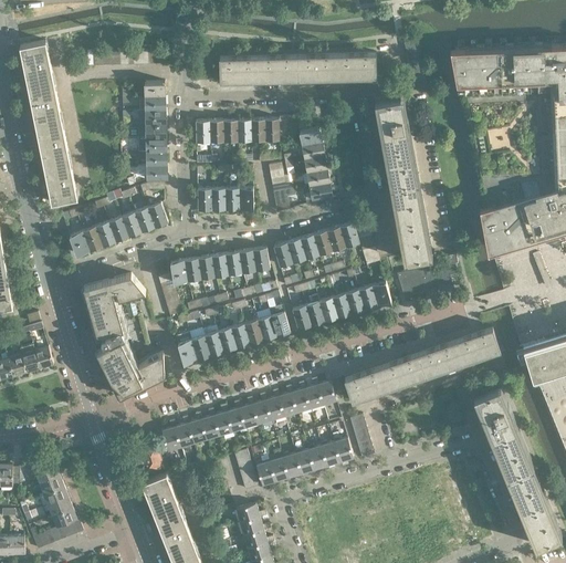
[(404,39),(404,40),(405,45),(418,43),(417,37),(404,39)]
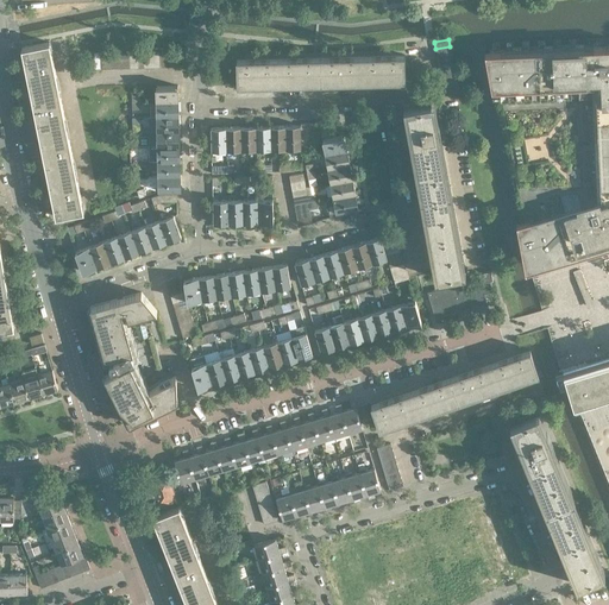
[(22,51),(30,93),(58,87),(50,45),(22,51)]
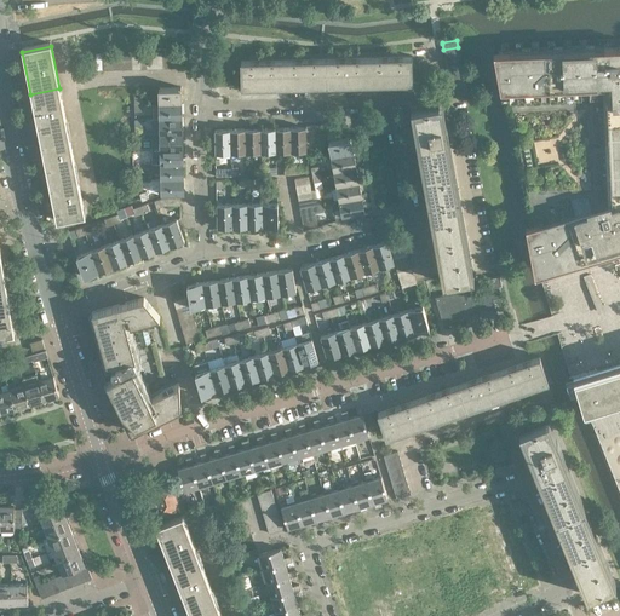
[(619,50),(498,56),(493,56),(500,93),(505,93),(529,228),(526,229),(534,275),(539,274),(570,379),(572,381),(574,381),(619,367),(619,50)]
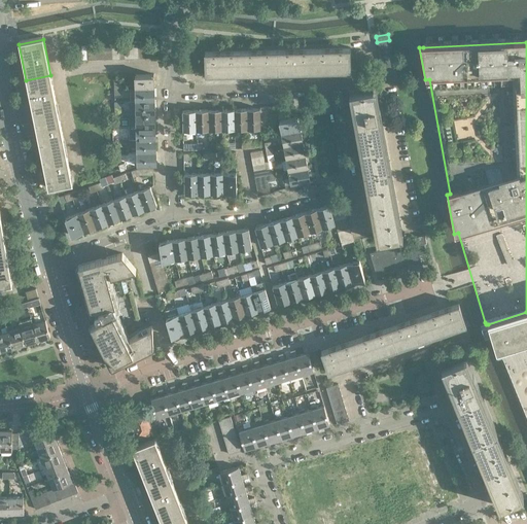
[(350,50),(314,51),(315,74),(351,73),(350,50)]
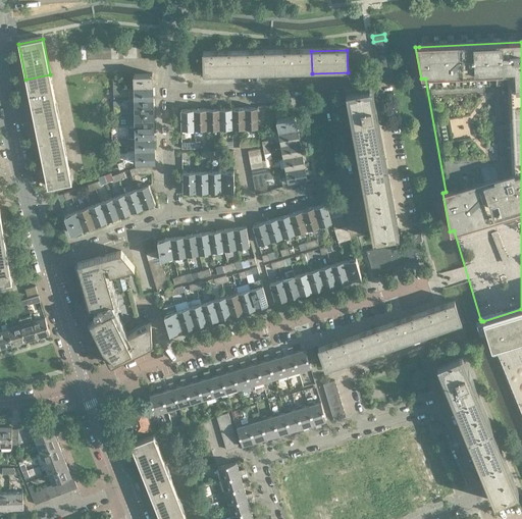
[(311,51),(274,52),(275,74),(312,73),(311,51)]
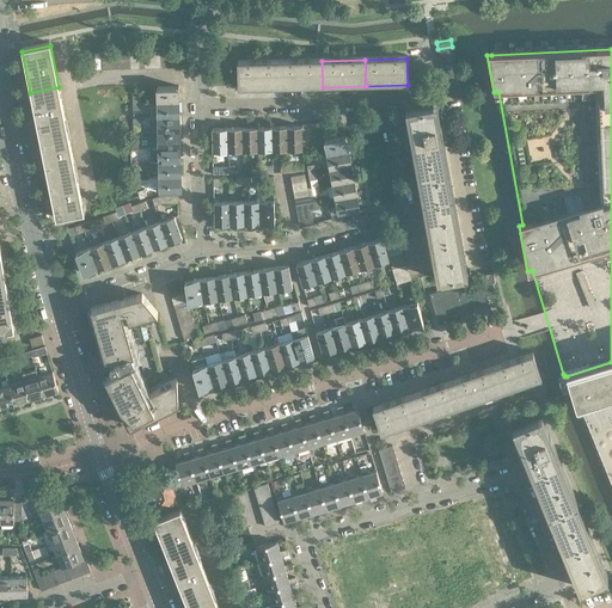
[(322,61),(280,62),(281,88),(323,87),(322,61)]
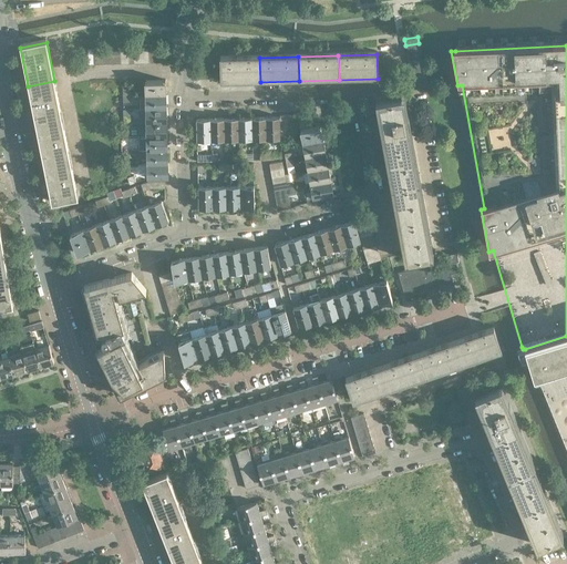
[(220,59),(220,82),(220,83),(260,82),(259,58),(220,59)]
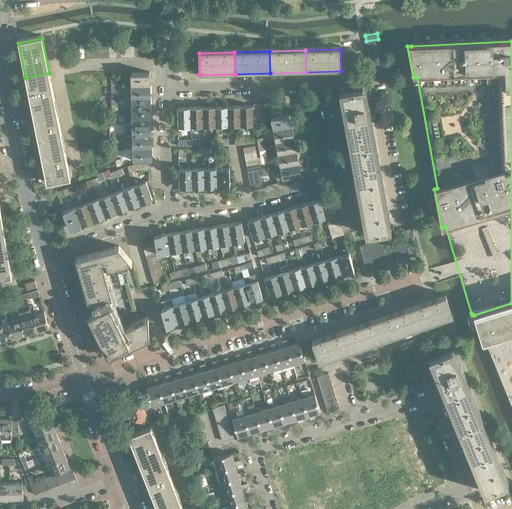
[(49,73),(25,78),(33,114),(56,109),(49,73)]
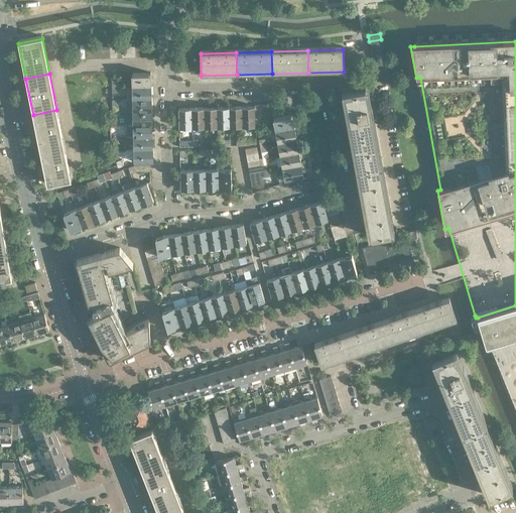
[(132,76),(132,89),(151,88),(150,76),(132,76)]
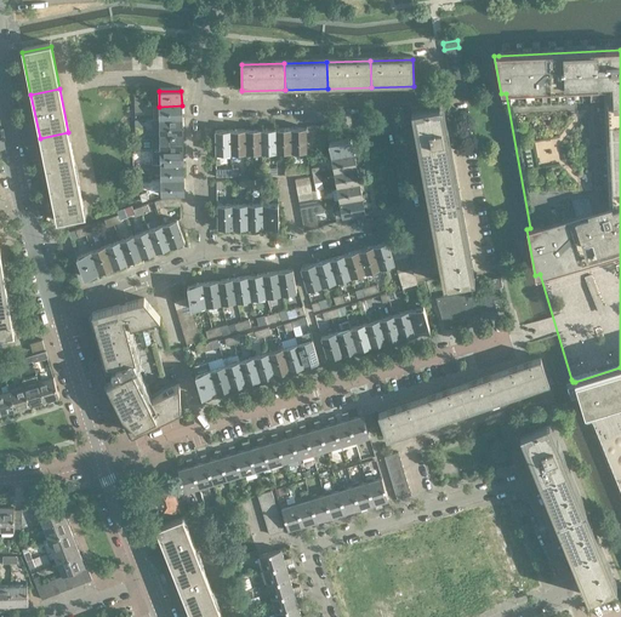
[(439,104),(411,110),(415,110),(446,284),(444,285),(471,280),(446,146),(451,146),(448,125),(443,126),(439,104)]
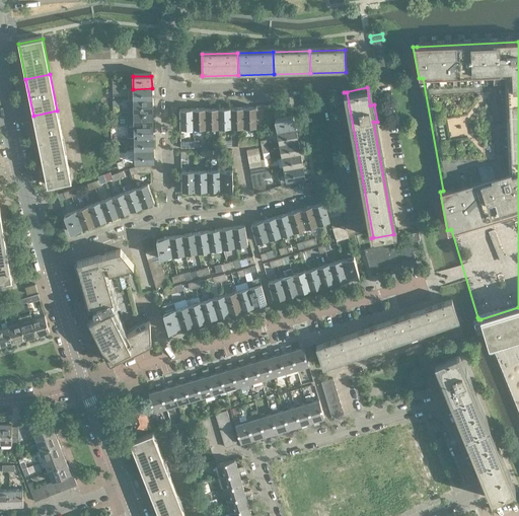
[(152,88),(133,89),(133,101),(152,101),(152,88)]
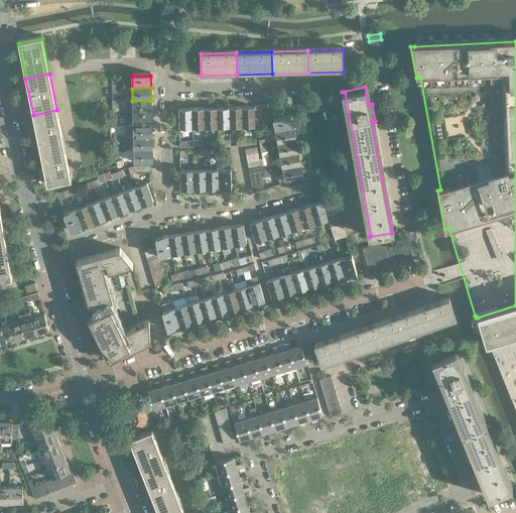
[(133,101),(126,102),(126,114),(133,114),(151,113),(151,101),(133,101)]
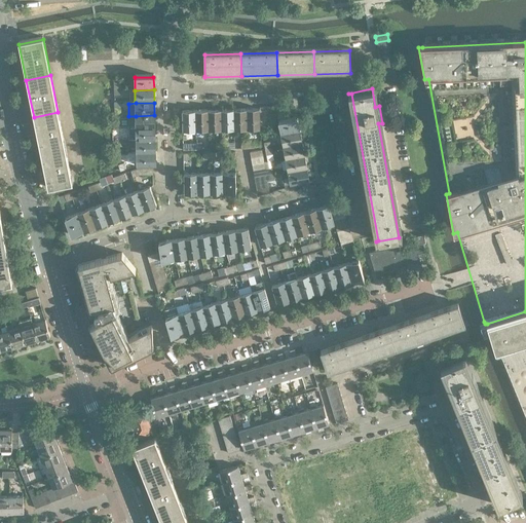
[(247,111),(233,112),(234,131),(247,131),(247,111)]
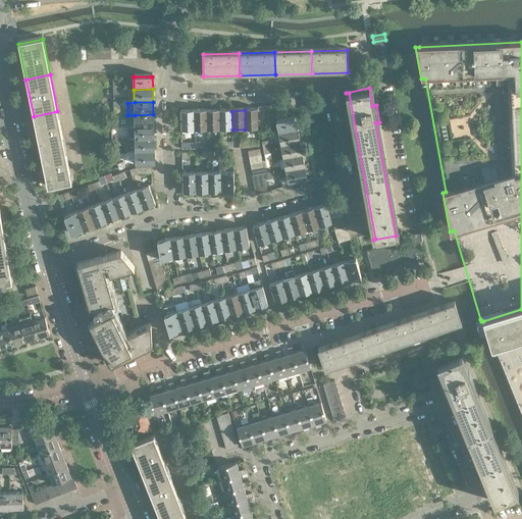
[(258,110),(245,110),(245,130),(258,128),(258,121),(258,110)]
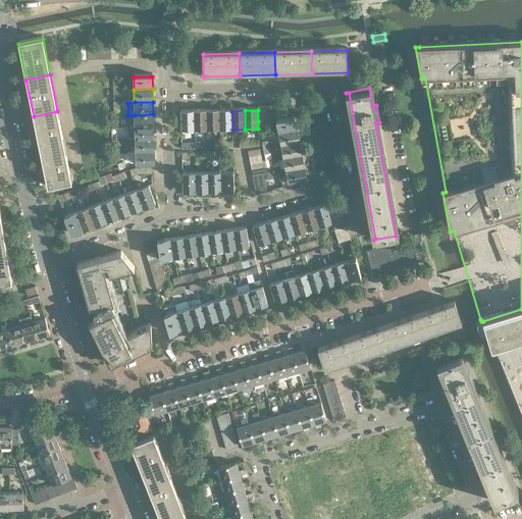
[(57,111),(34,116),(41,152),(64,147),(57,111)]
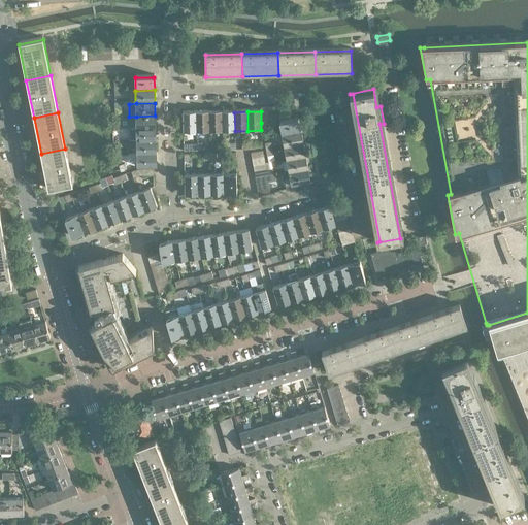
[(209,132),(208,112),(196,113),(196,132),(209,132)]
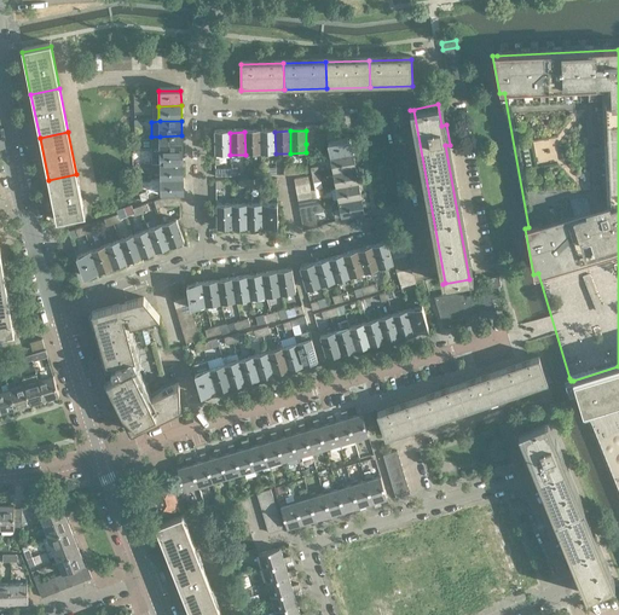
[(244,132),(246,155),(260,155),(260,132),(244,132)]
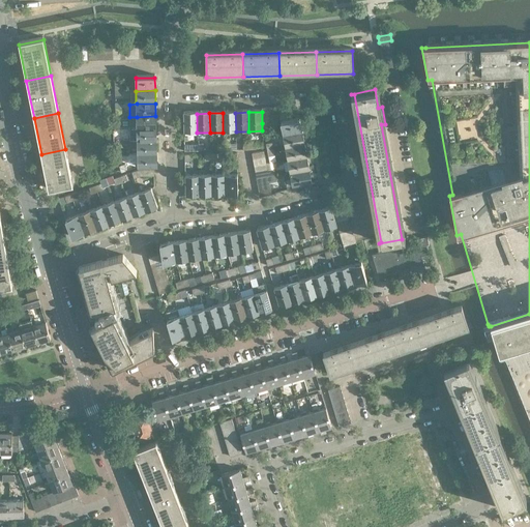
[(236,132),(235,113),(223,113),(223,133),(236,132)]
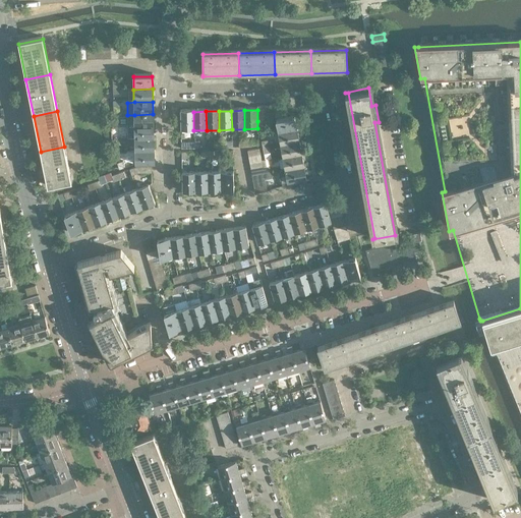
[(193,112),(180,112),(181,131),(193,130),(193,112)]
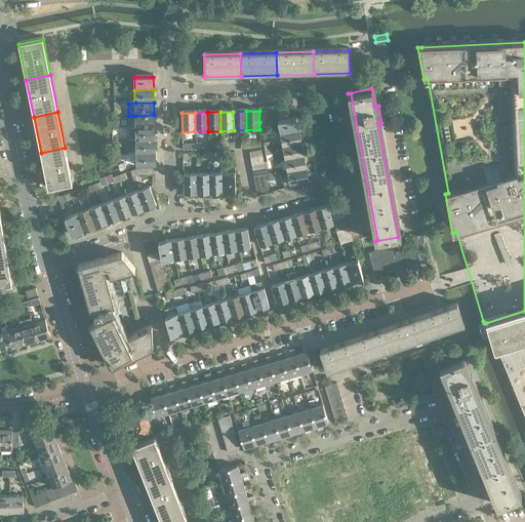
[(135,116),(128,116),(128,129),(135,128),(155,128),(154,115),(135,116)]
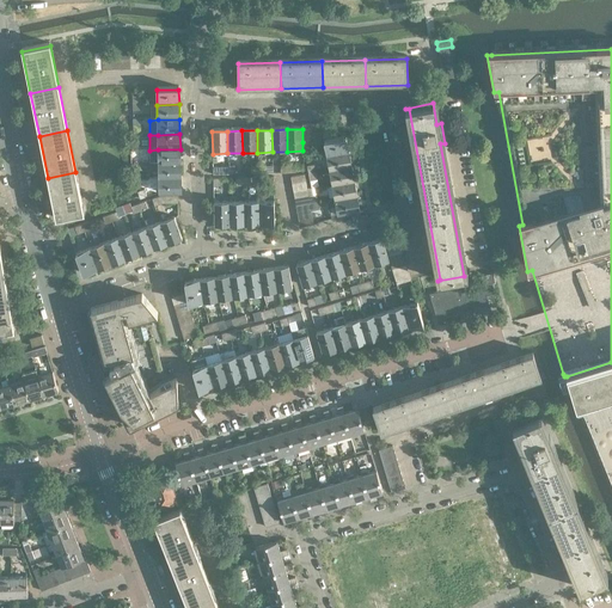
[(324,142),(326,157),(349,153),(346,139),(332,141),(324,142)]
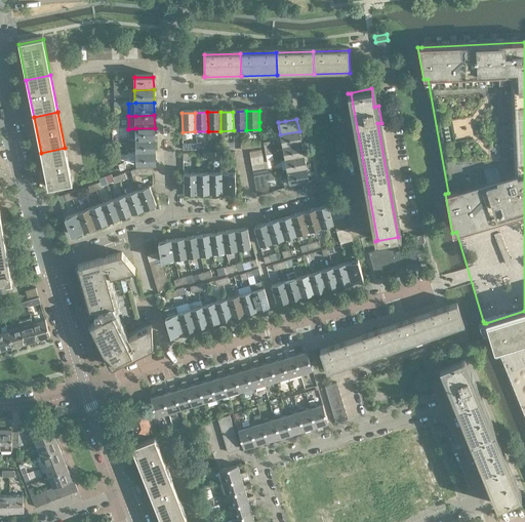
[(135,128),(128,129),(129,142),(136,142),(155,142),(155,128),(135,128)]
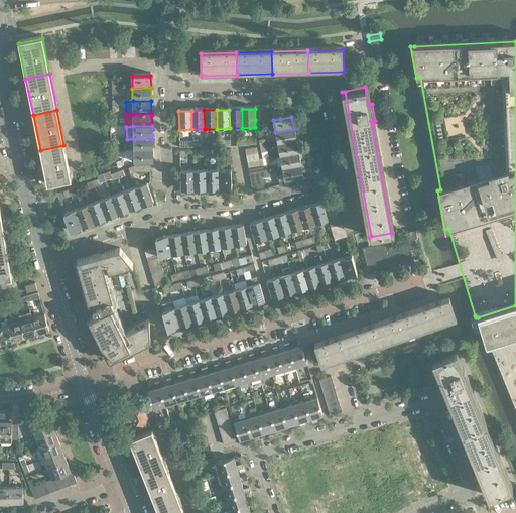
[(294,129),(275,132),(278,145),(296,141),(294,129)]
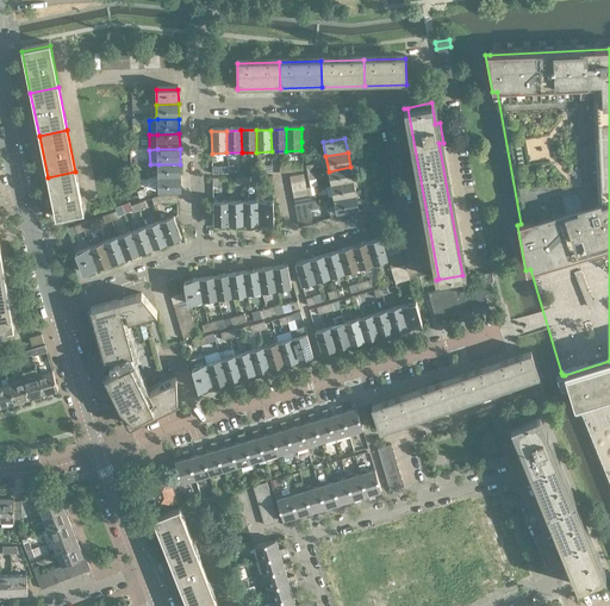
[(180,164),(159,164),(159,179),(180,179),(180,164)]
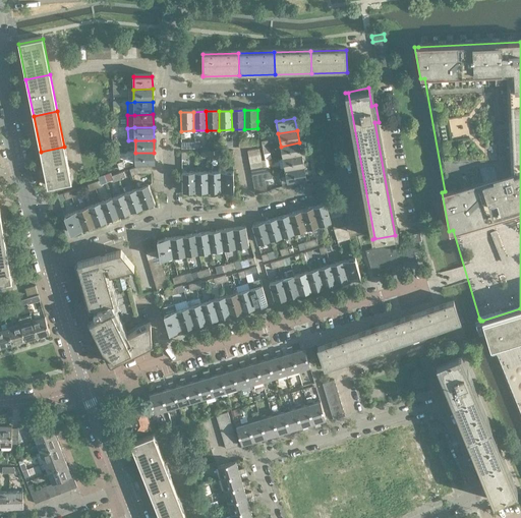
[(299,142),(281,147),(283,159),(301,156),(299,142)]
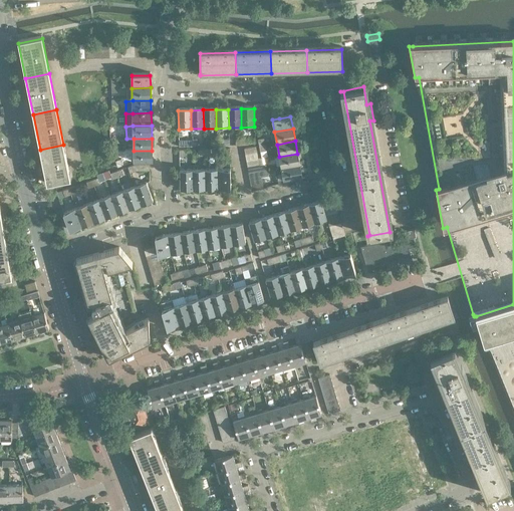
[(63,145),(40,150),(47,186),(71,181),(63,145)]
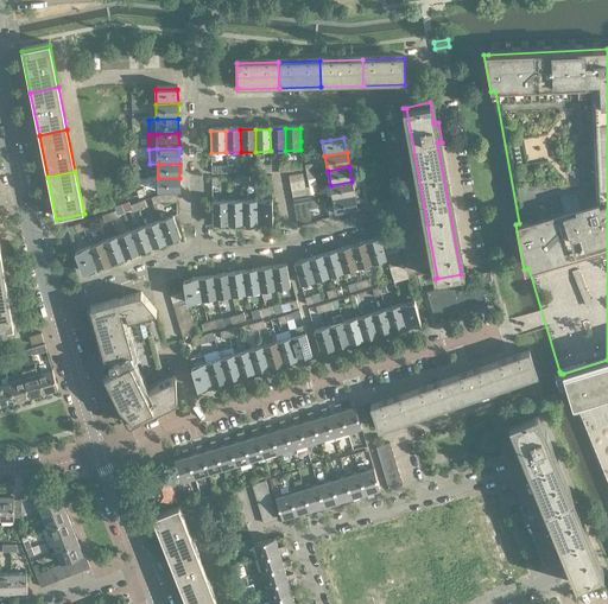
[(303,176),(289,178),(290,185),(304,183),(303,176)]
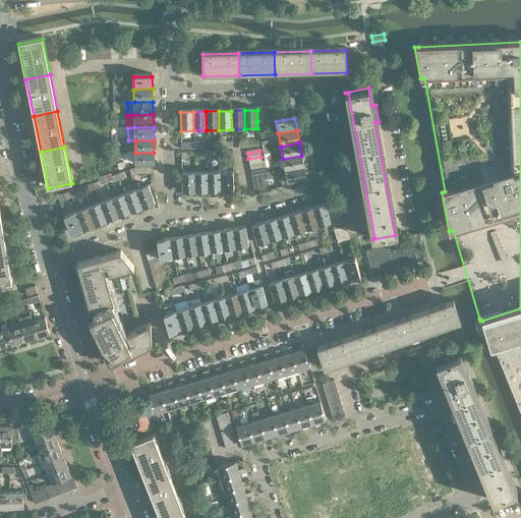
[(154,153),(135,153),(135,166),(155,165),(154,153)]
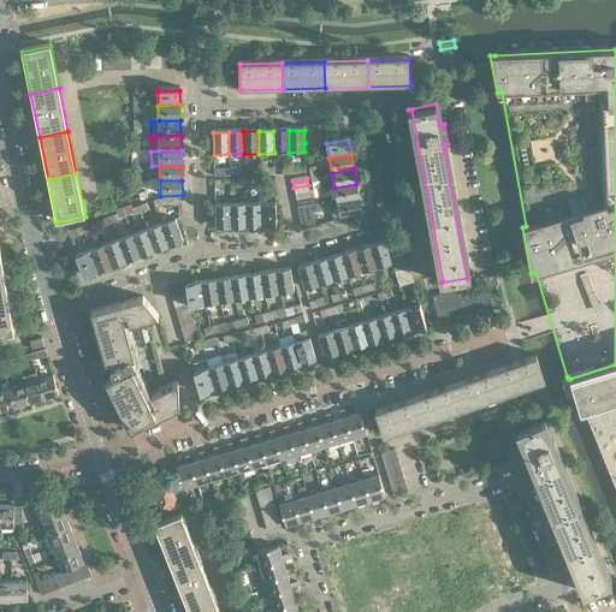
[(356,184),(335,188),(337,202),(360,198),(356,184)]
